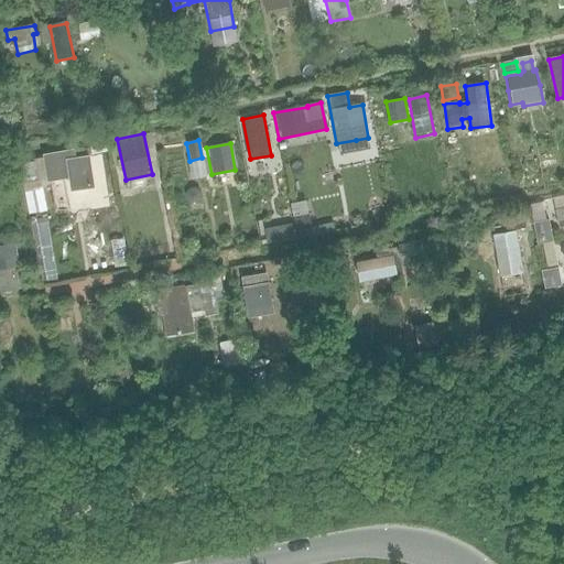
[(74,188),(91,186),(87,159),(73,162),(72,158),(65,160),(64,153),(49,156),(51,179),(72,175),(74,188)]
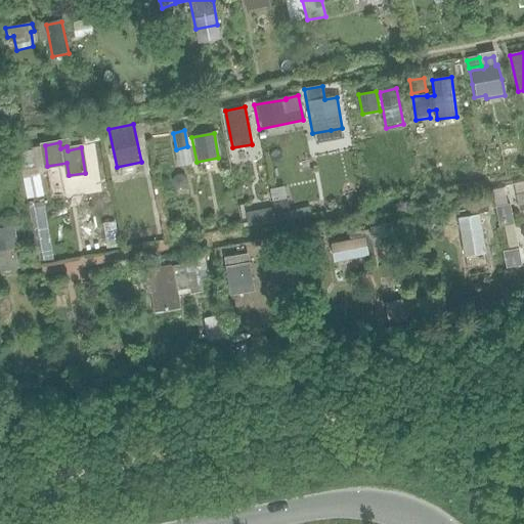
[(20,160),(23,172),(36,170),(34,158),(20,160)]
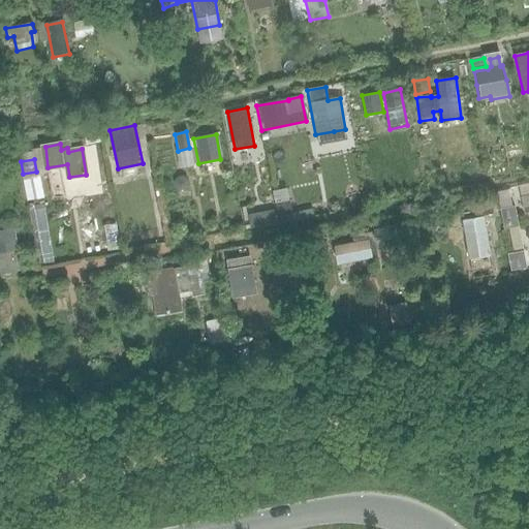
[(179,178),(176,182),(176,187),(180,190),(185,189),(188,185),(188,180),(184,177),(179,178)]
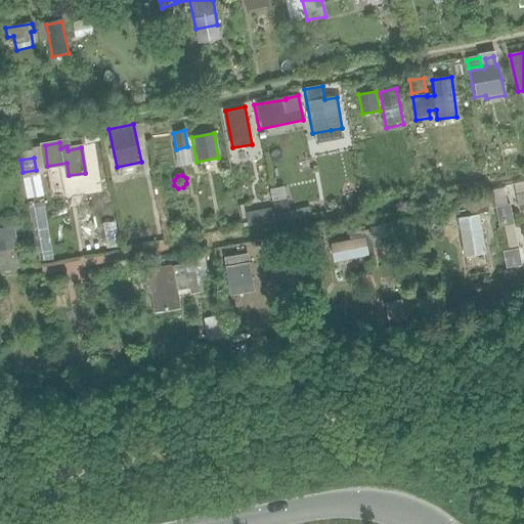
[(469,204),(471,215),(488,212),(486,201),(469,204)]
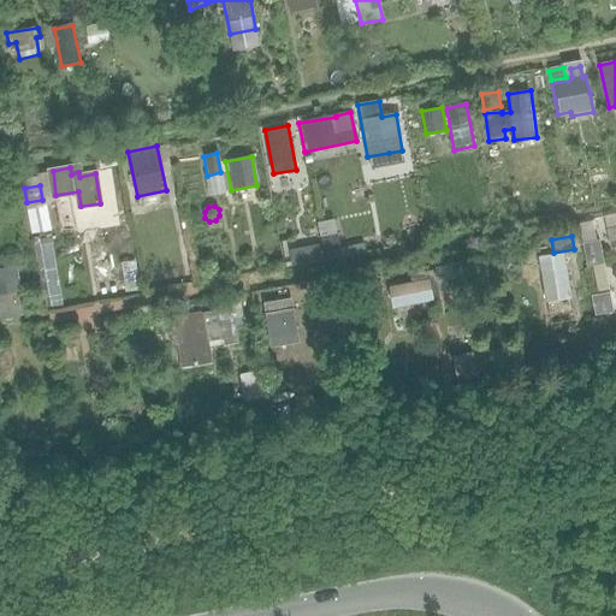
[(600,240),(584,243),(588,267),(605,264),(600,240)]
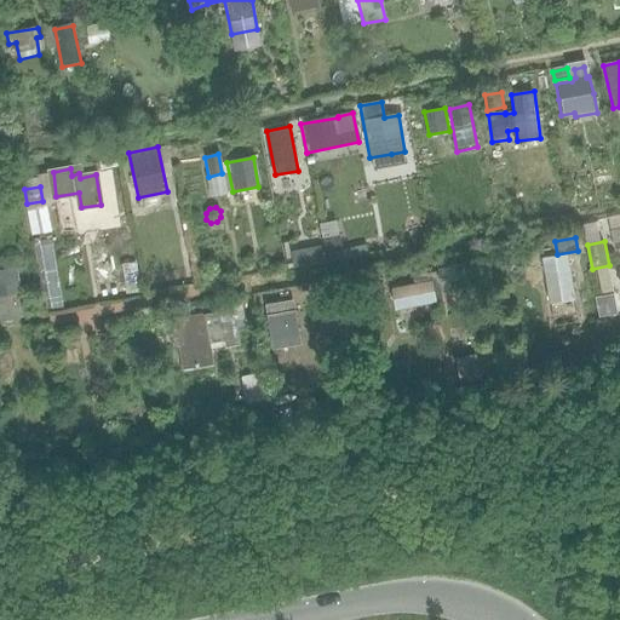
[(319,246),(299,250),(302,263),(329,258),(328,251),(320,253),(319,246)]
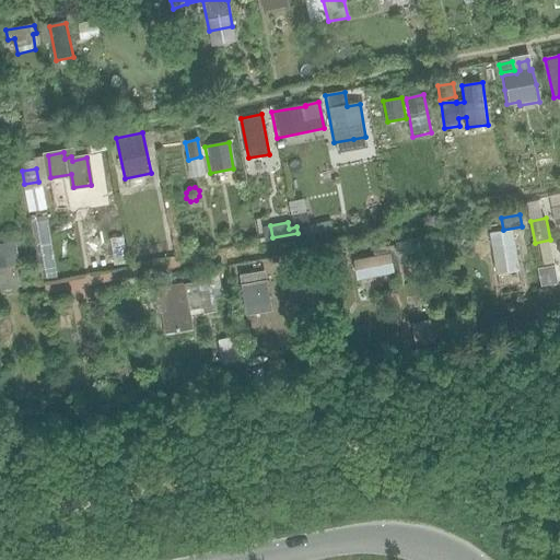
[(513,231),(491,235),(498,275),(518,271),(513,231)]
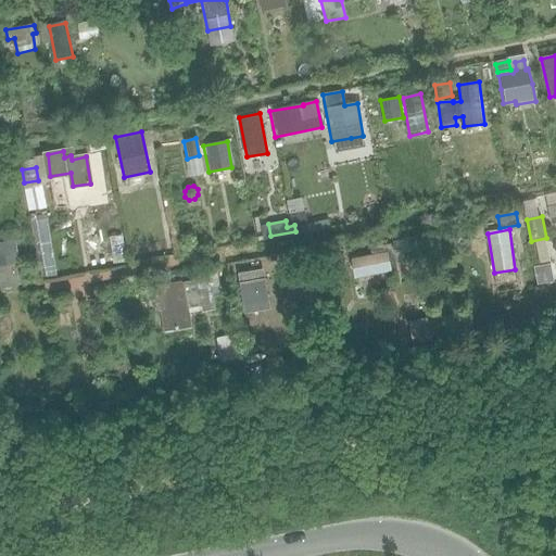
[(373,256),(354,261),(356,277),(390,270),(389,264),(399,262),(397,253),(422,248),(420,236),(393,241),(393,242),(370,248),(373,256)]
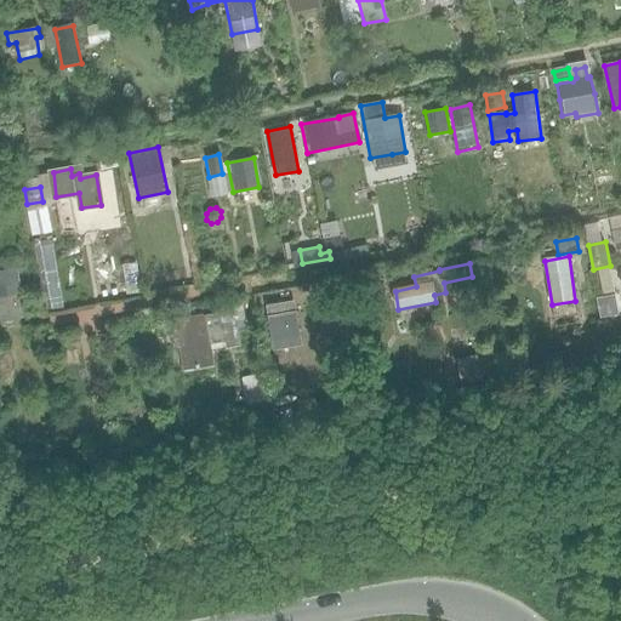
[(0,274),(0,311),(1,311),(4,323),(20,319),(16,294),(18,294),(15,272),(0,274)]
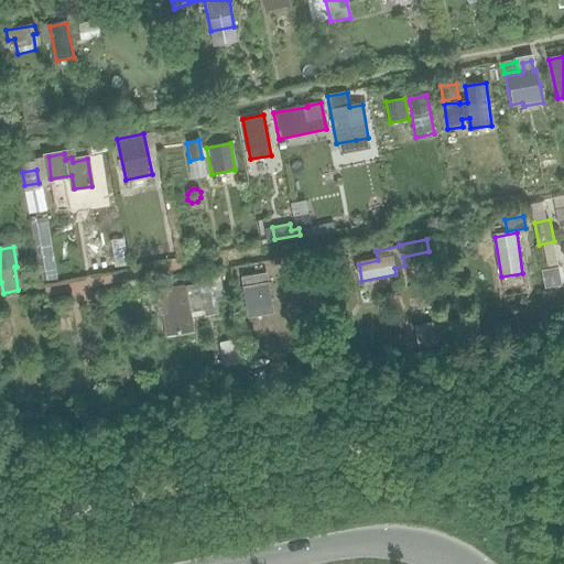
[(559,268),(542,271),(545,289),(562,285),(559,268)]
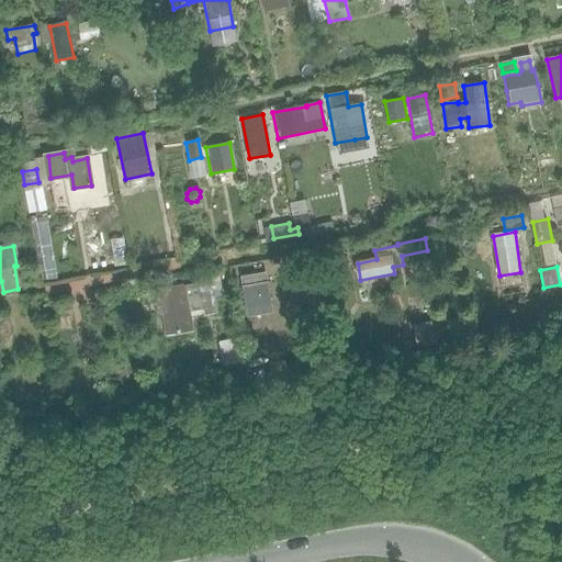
[(265,274),(238,279),(246,319),(272,314),(265,274)]
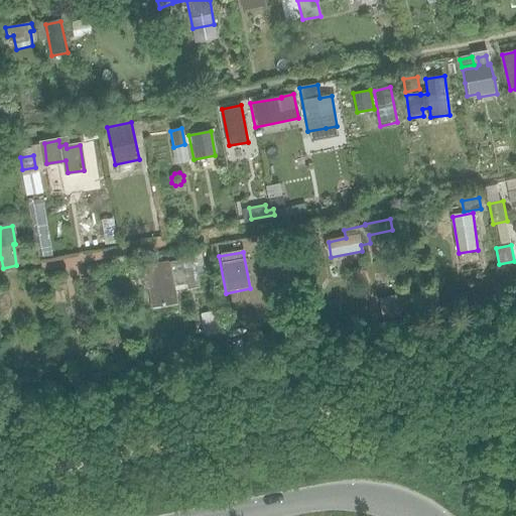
[(175,304),(173,288),(186,285),(182,261),(168,264),(168,263),(149,267),(155,306),(175,304)]
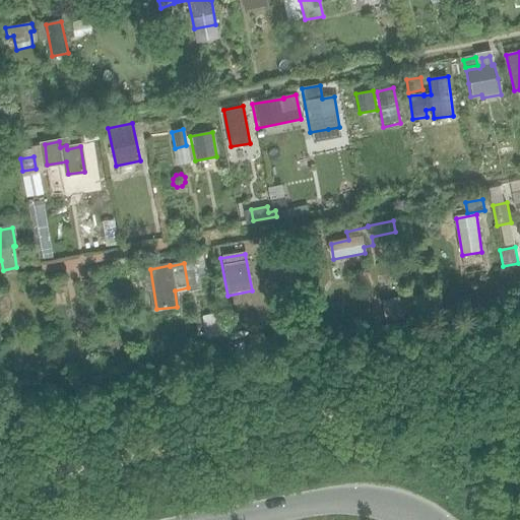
[(495,289),(498,302),(506,301),(503,287),(495,289)]
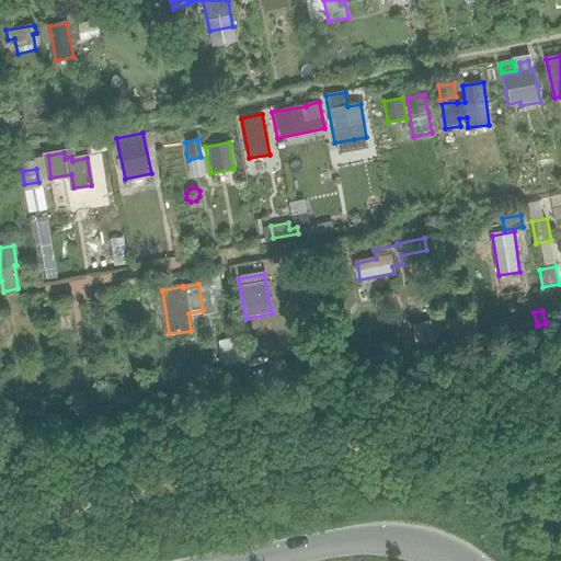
[(506,319),(510,336),(535,331),(530,316),(522,318),(522,316),(506,319)]
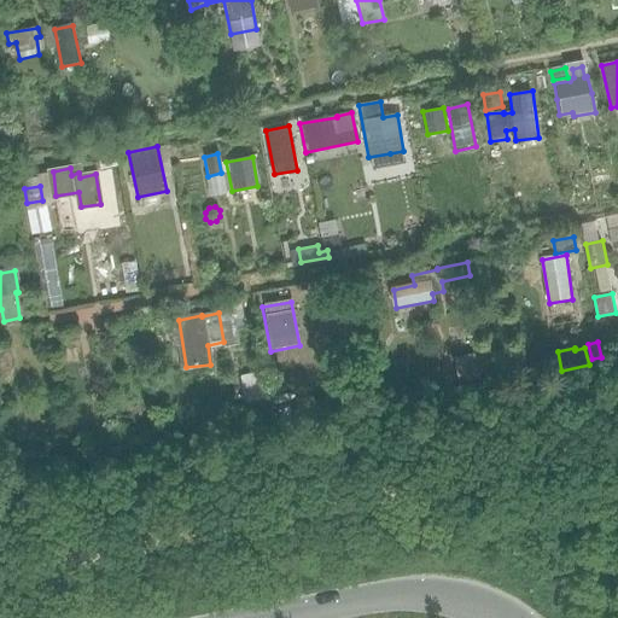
[(491,351),(456,357),(461,382),(496,374),(491,351)]
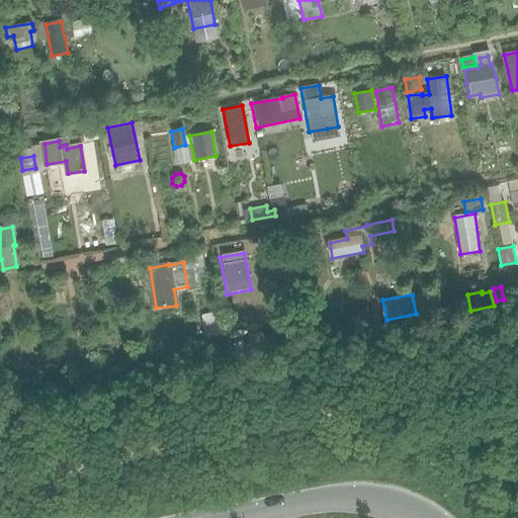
[(206,336),(221,334),(217,314),(202,317),(206,336)]
